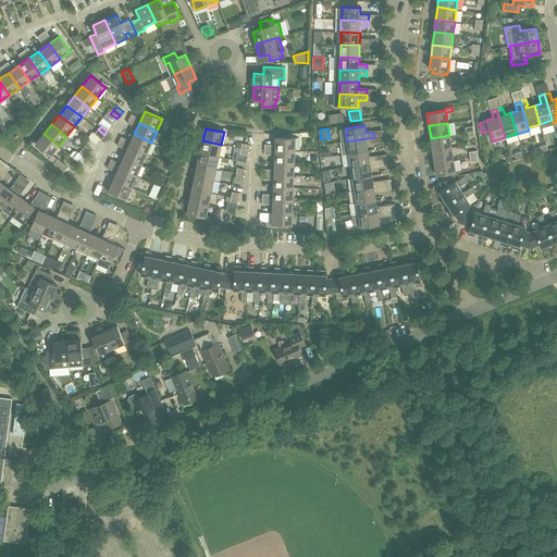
[(104,135),(98,130),(95,134),(101,138),(104,135)]
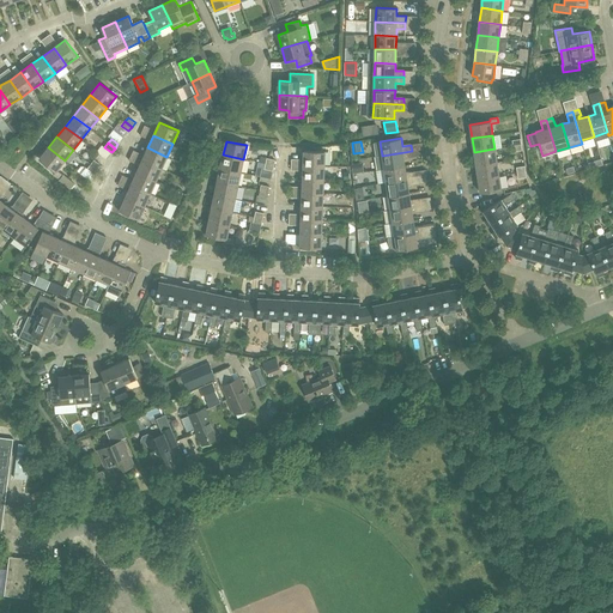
[(58,170),(65,161),(48,147),(40,159),(55,171),(53,175),(59,180),(62,175),(58,170)]
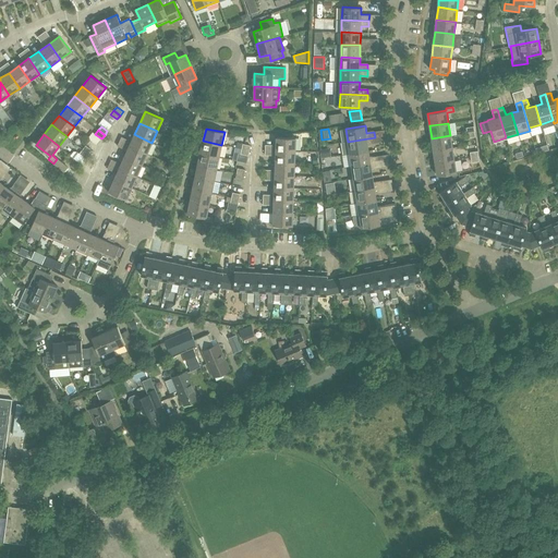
[(147,154),(152,143),(134,134),(130,146),(147,154)]
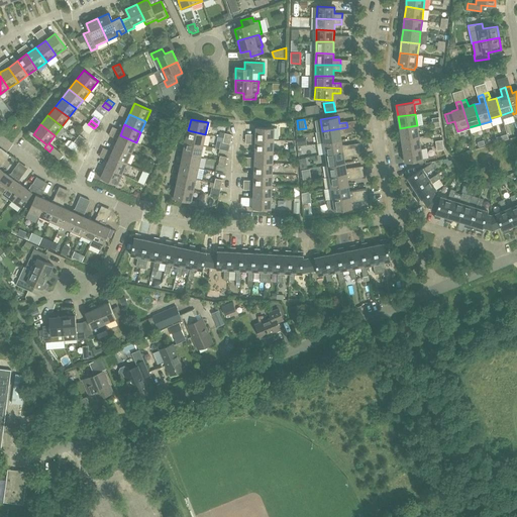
[(402,139),(419,136),(417,125),(400,128),(402,139)]
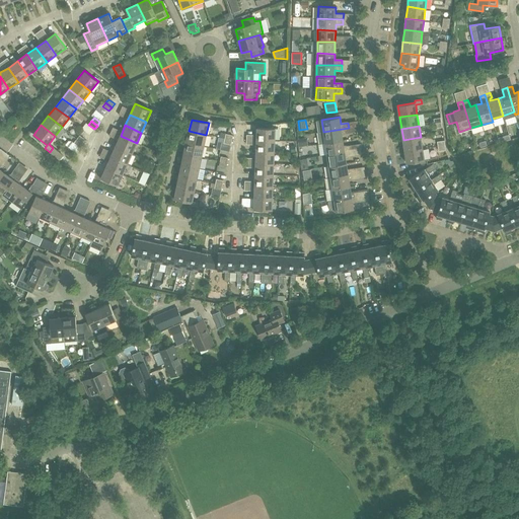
[(256,140),(275,140),(275,129),(257,128),(256,140)]
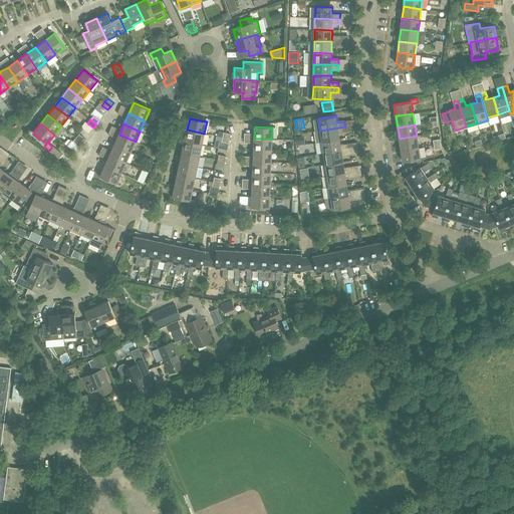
[(320,131),(314,132),(316,143),(322,142),(339,139),(338,133),(346,132),(345,126),(320,131)]
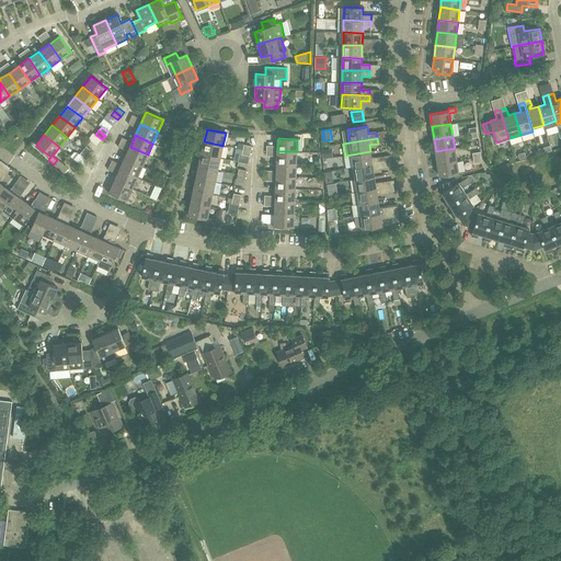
[(202,153),(220,158),(222,146),(204,141),(202,153)]
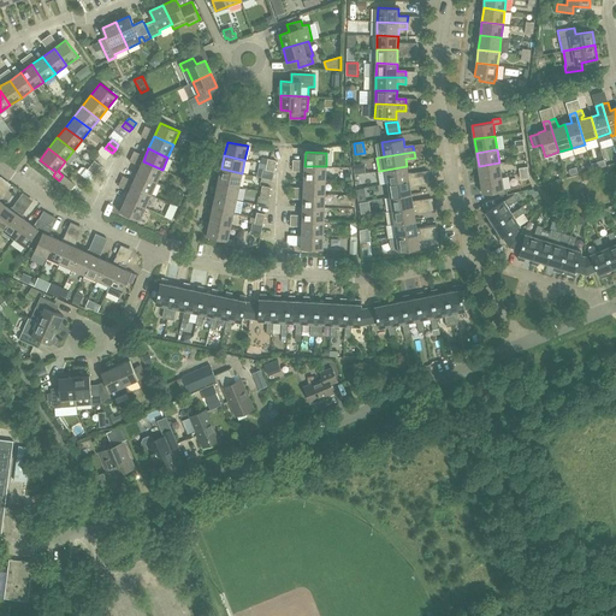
[(98,170),(101,166),(95,160),(92,165),(98,170)]
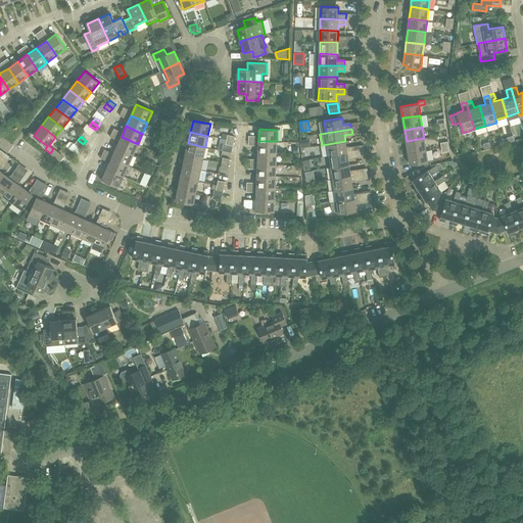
[(138,144),(122,137),(116,147),(133,154),(138,144)]
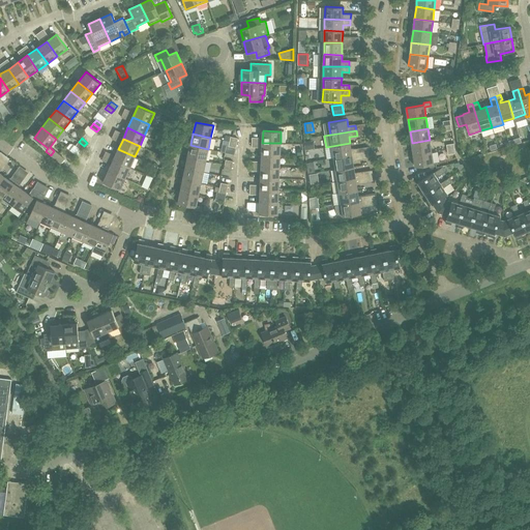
[(430,140),(412,143),(413,155),(432,152),(430,140)]
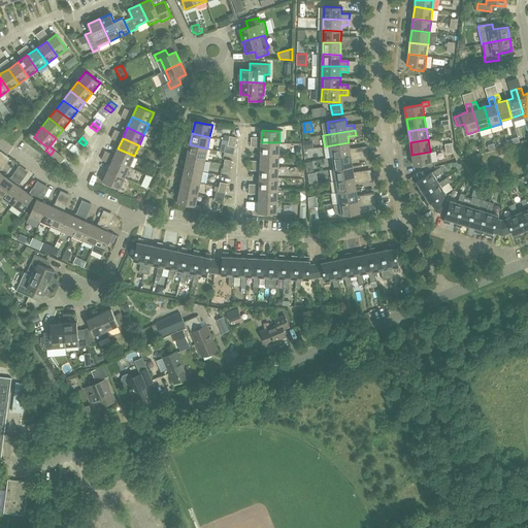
[(84,145),(78,141),(75,145),(80,150),(84,145)]
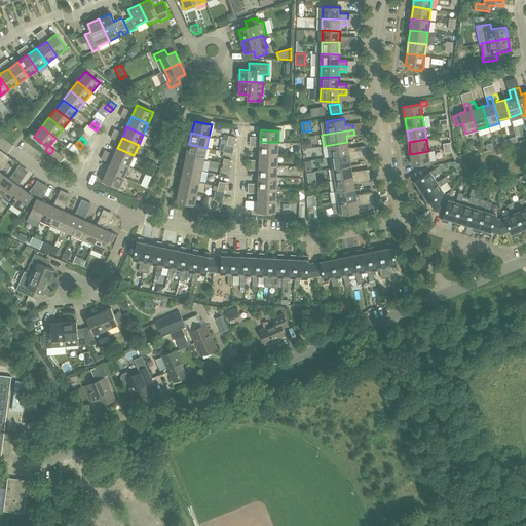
[(277,154),(278,142),(260,142),(260,153),(277,154)]
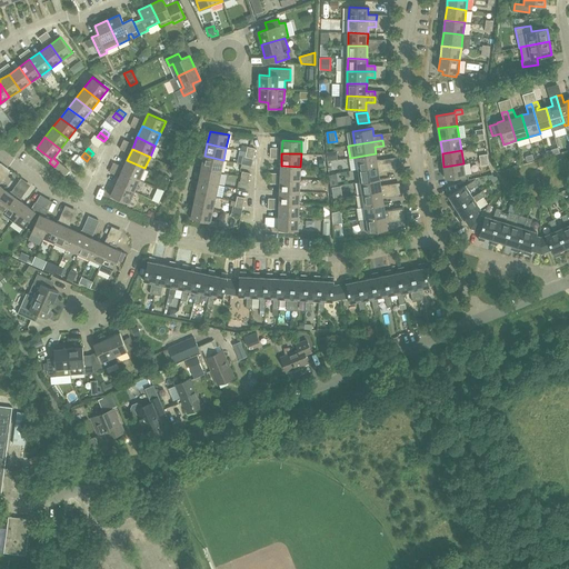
[(357,157),(359,169),(386,166),(385,159),(377,160),(376,153),(357,157)]
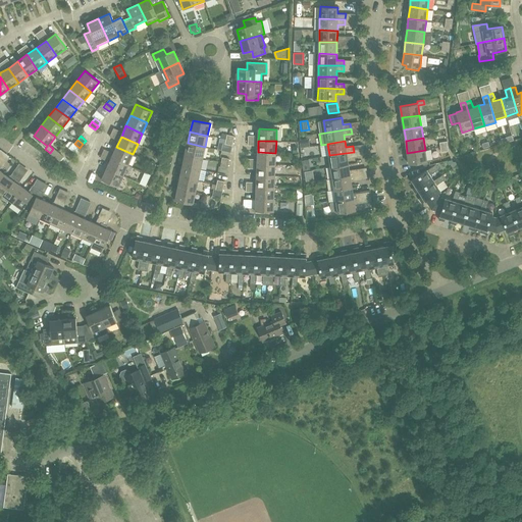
[(205,147),(188,143),(185,154),(203,158),(205,147)]
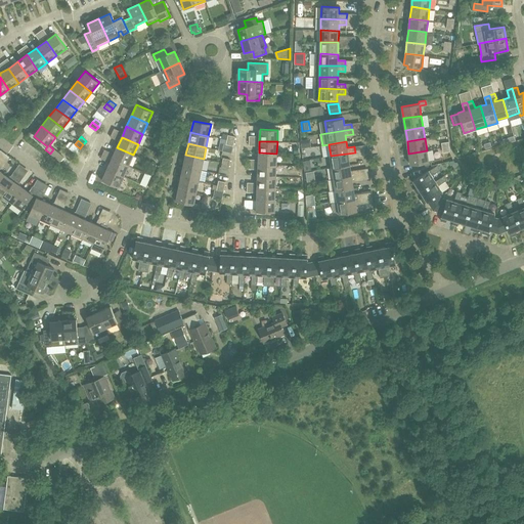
[(128,166),(133,155),(117,147),(112,159),(128,166)]
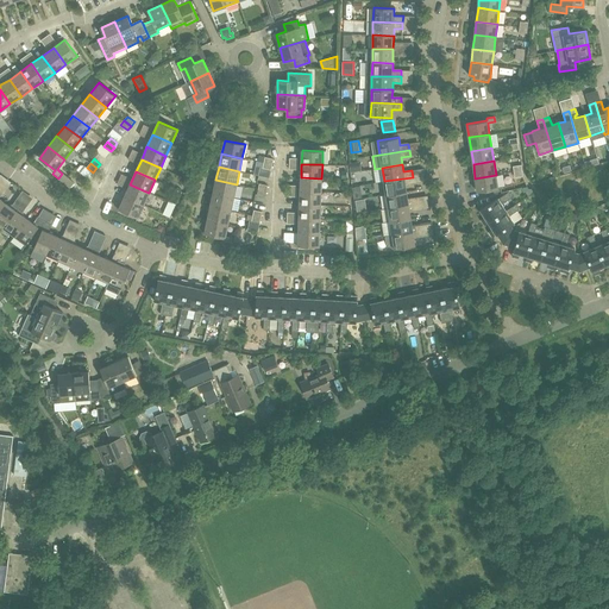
[(496,175),(475,179),(477,192),(497,188),(496,175)]
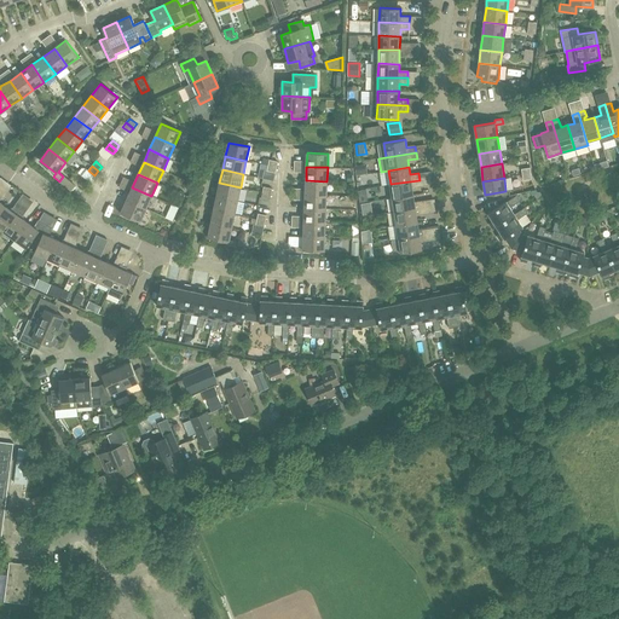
[(306,180),(305,195),(327,195),(327,181),(306,180)]
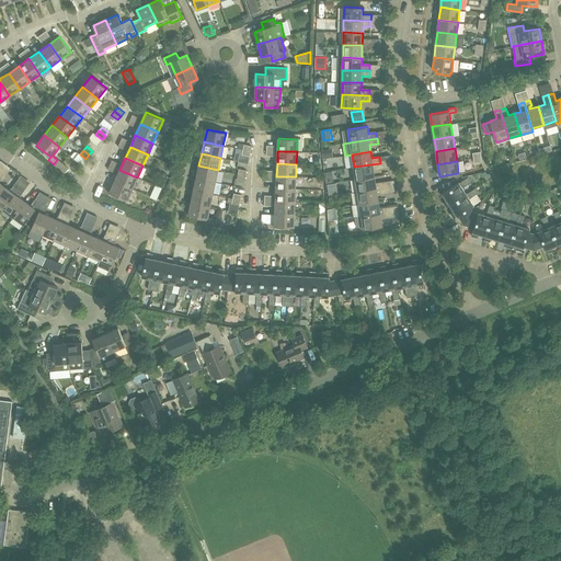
[(354,167),(355,180),(375,176),(374,170),(381,169),(380,163),(354,167)]
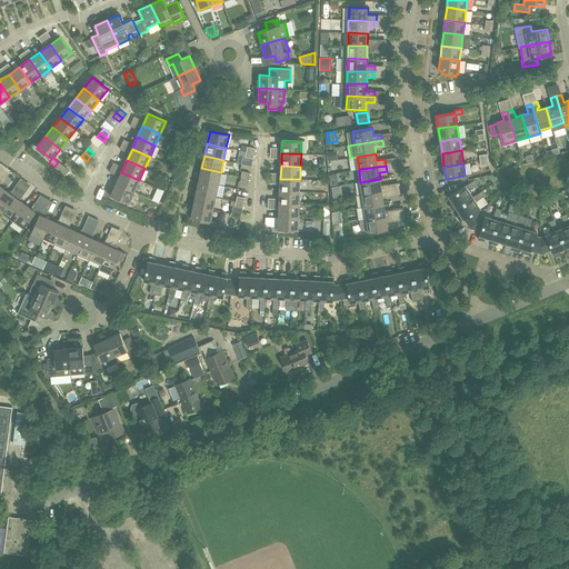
[(201,168),(199,181),(218,185),(221,172),(201,168)]
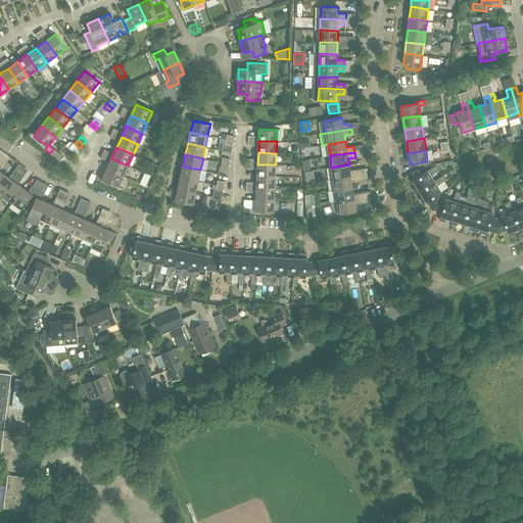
[(124,176),(128,165),(111,158),(107,169),(124,176)]
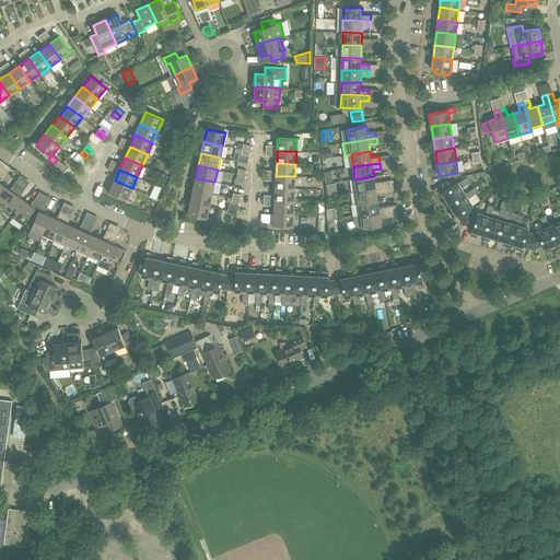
[(294,189),(295,176),(276,176),(276,188),(294,189)]
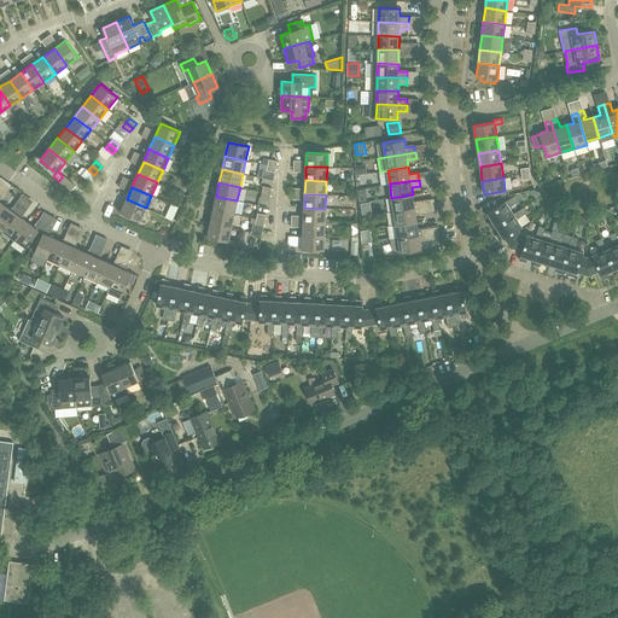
[(391,198),(394,211),(424,207),(423,200),(414,202),(413,194),(391,198)]
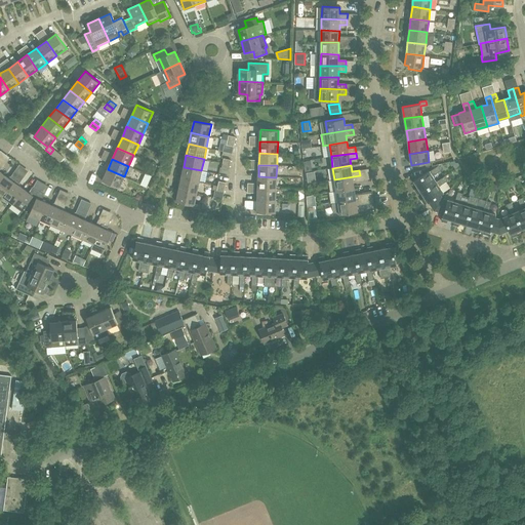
[(421,192),(436,182),(433,175),(441,169),(438,165),(414,180),(418,187),(415,189),(417,191),(416,192),(417,194),(421,192)]
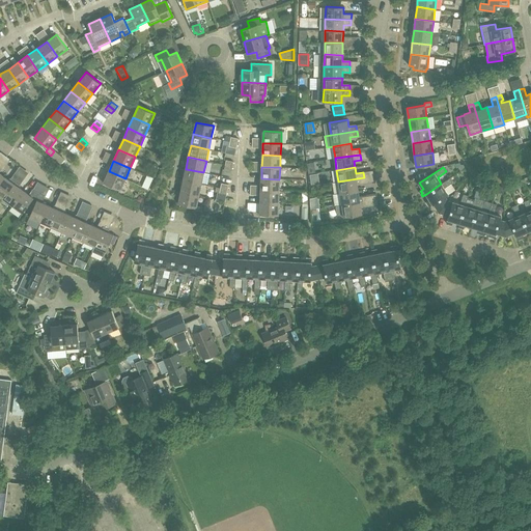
[(201,184),(203,172),(186,169),(184,180),(201,184)]
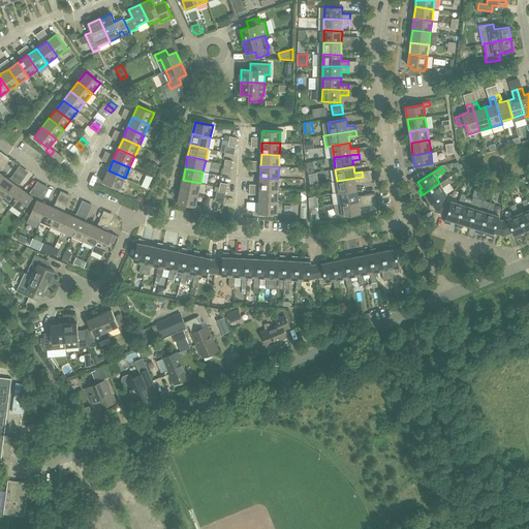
[(120,189),(125,178),(109,170),(104,179),(99,177),(97,181),(102,184),(103,182),(120,189)]
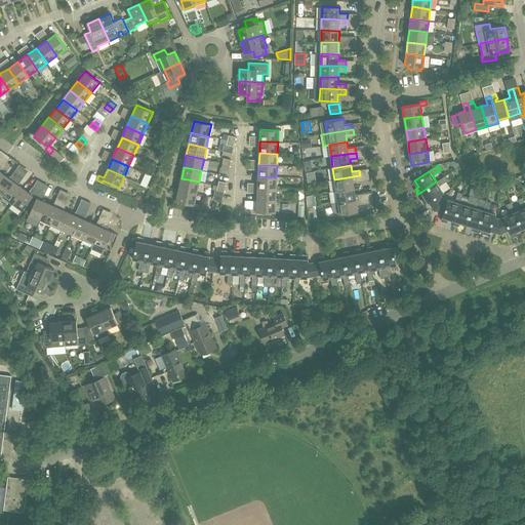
[(0,194),(3,196),(13,182),(4,174),(0,179),(0,194)]
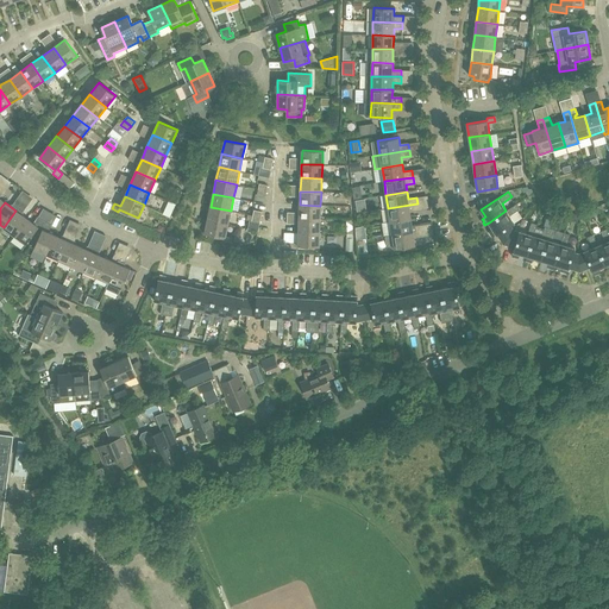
[(419,209),(418,203),(388,208),(390,221),(410,218),(409,212),(419,209)]
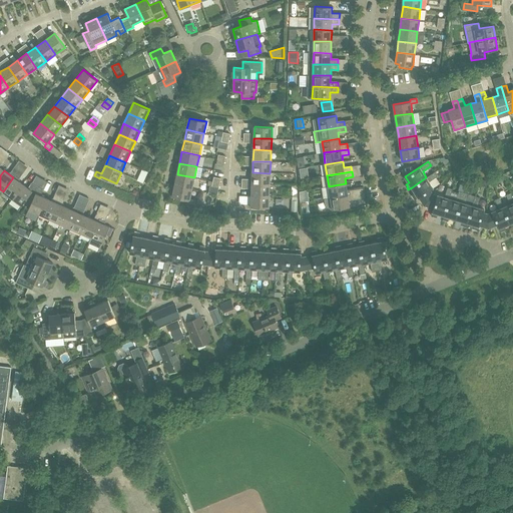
[(424,205),(433,194),(430,189),(433,187),(429,181),(438,176),(435,171),(426,177),(412,187),(415,192),(413,194),(414,196),(413,197),(415,199),(418,196),(424,205)]
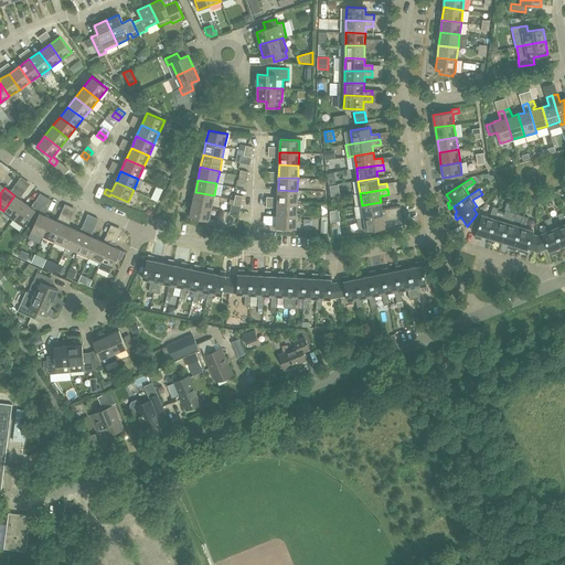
[(297,203),(297,191),(278,190),(277,202),(297,203)]
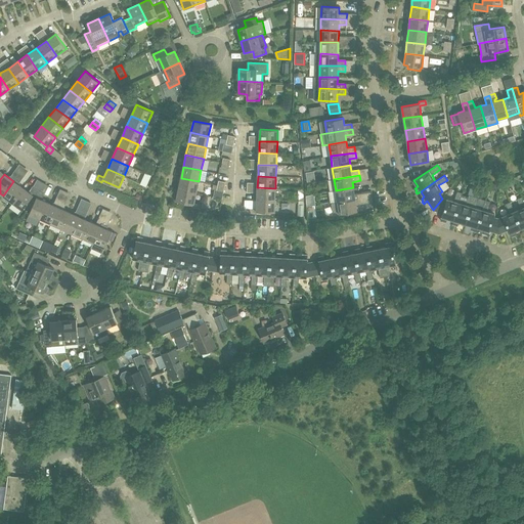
[(181,178),(178,189),(197,192),(199,181),(181,178)]
